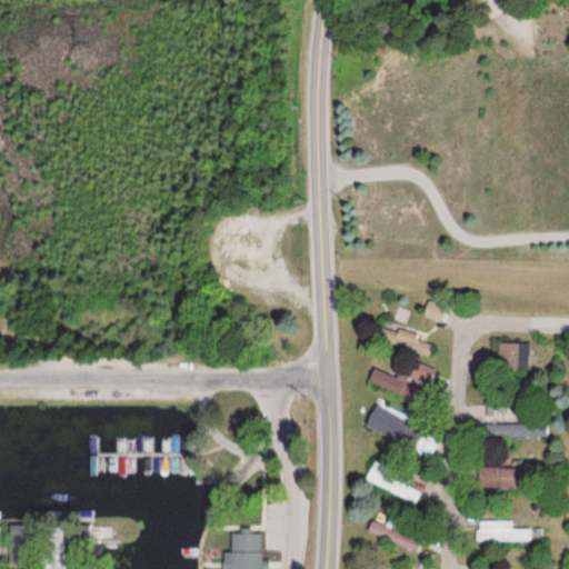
[(388,329),(383,346),(431,357),(436,340),(388,329)]
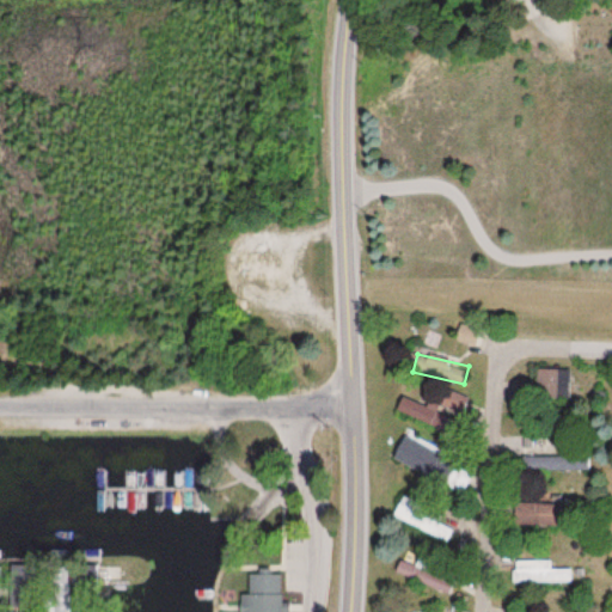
[(569,398),(569,371),(539,371),(539,398),(569,398)]
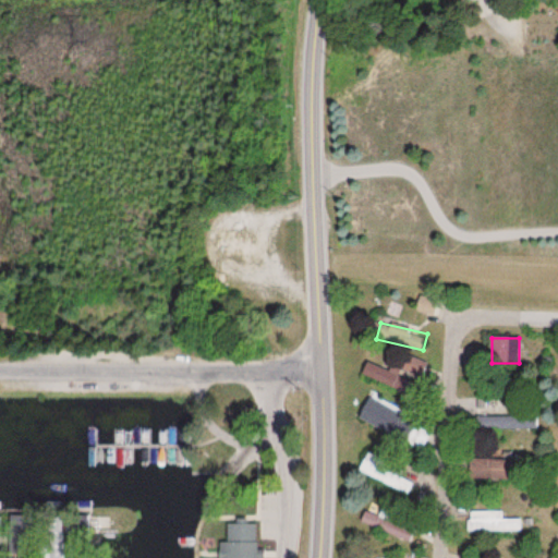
[(391,371),(366,362),(362,375),(415,393),(426,362),(397,352),(391,371)]
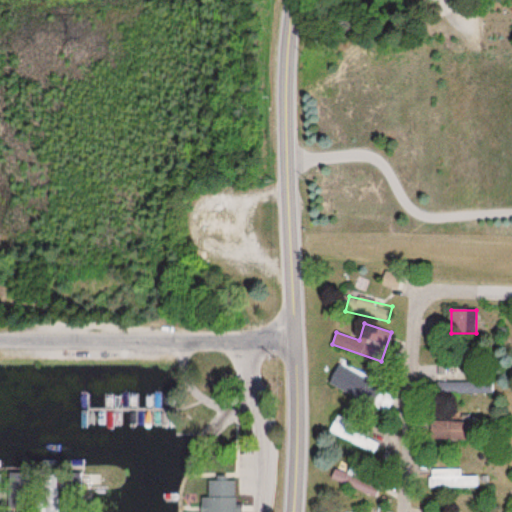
[(440,394),(491,394),(491,379),(440,379),(440,394)]
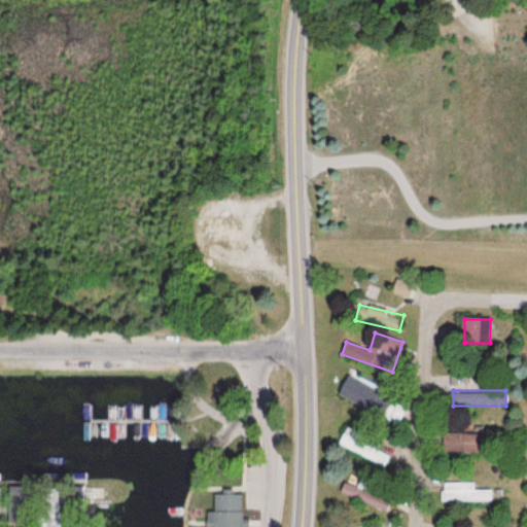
[(386,417),(403,423),(410,407),(392,400),(386,417)]
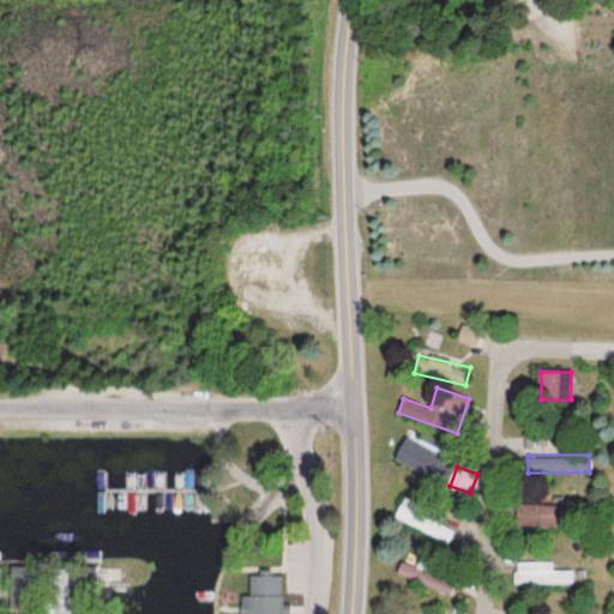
[(409,494),(397,513),(451,546),(462,527),(409,494)]
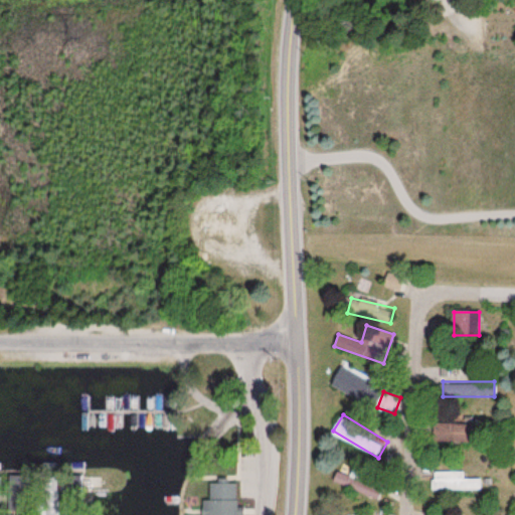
[(436,442),(472,442),(472,424),(436,424),(436,442)]
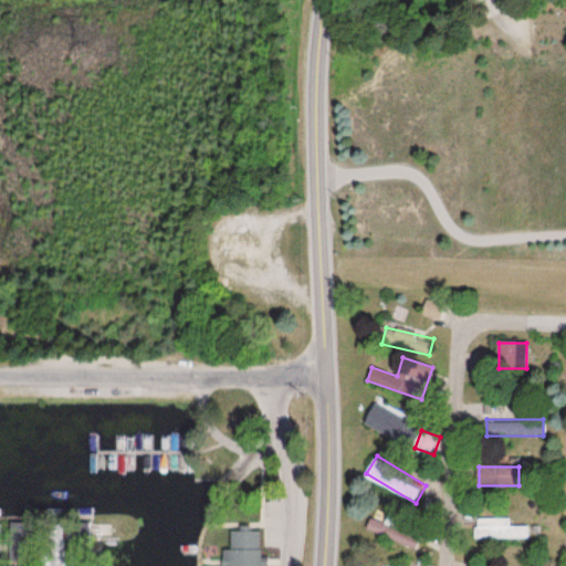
[(423,528),(370,514),(365,532),(418,547),(423,528)]
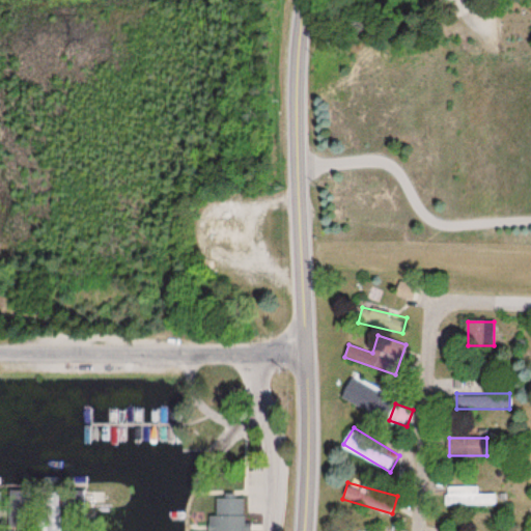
[(478,493),(478,485),(446,485),(446,505),(497,505),(497,493),(478,493)]
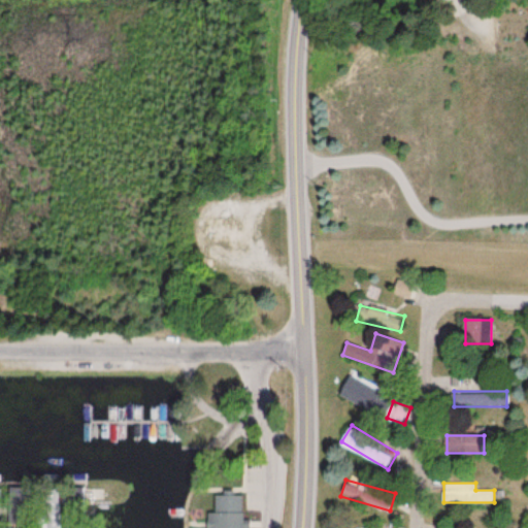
[(205,527),(241,527),(241,494),(213,494),(213,514),(205,514),(205,527)]
